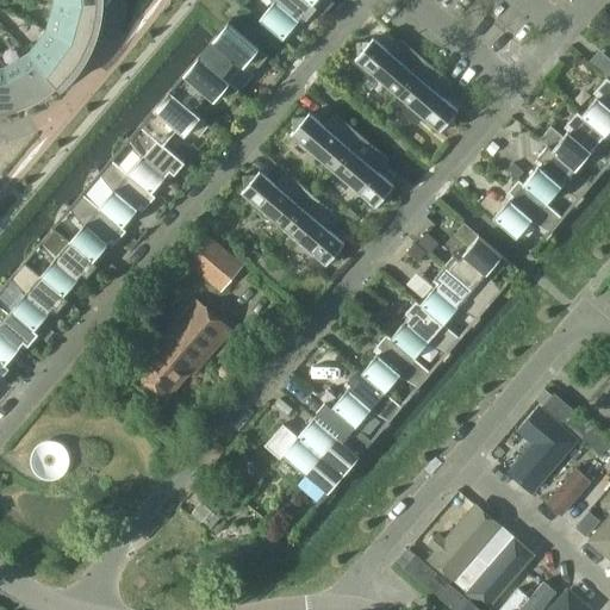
[(312,4),(311,6),(304,0),(272,0),(274,2),(259,20),(282,39),(302,17),(306,20),(317,8),(312,4)]
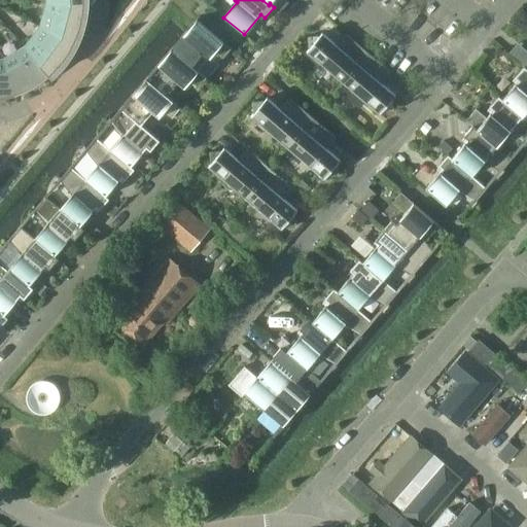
[(262,0),(269,5),(270,3),(274,7),(280,12),(289,3),(285,0),(262,0)]
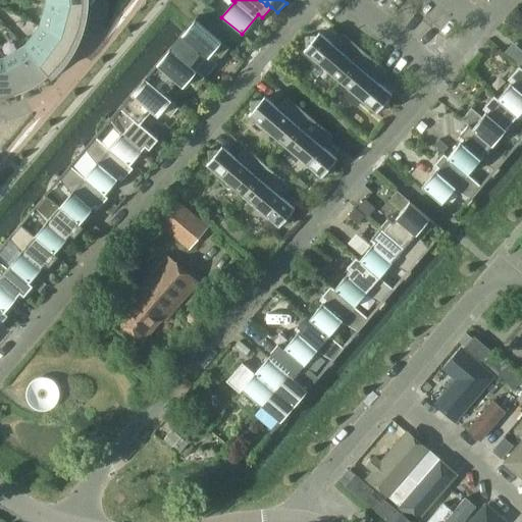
[(84,5),(84,4),(47,2),(40,25),(73,43),(76,36),(81,24),(83,15),(84,5)]
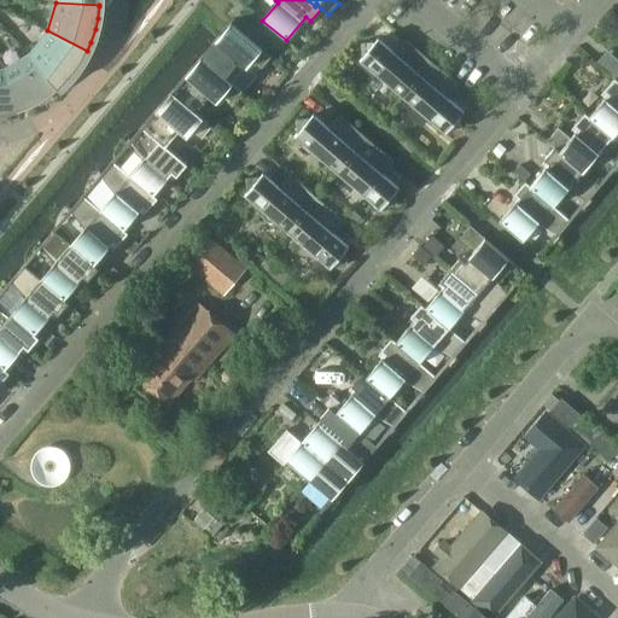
[(225,79),(226,77),(243,92),(255,75),(250,70),(256,64),(262,69),(272,57),(232,22),(200,58),(225,79)]
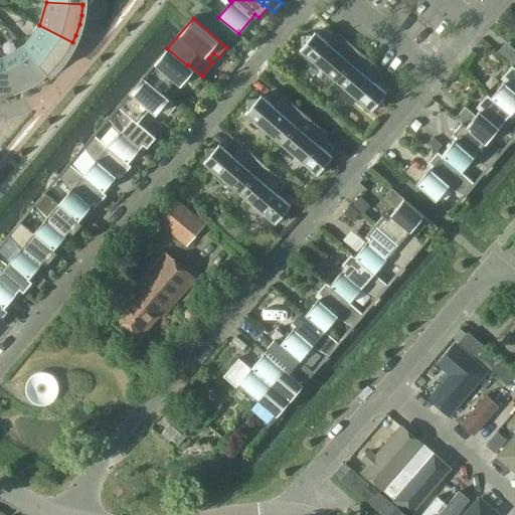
[(39,25),(25,45),(49,72),(56,66),(64,56),(70,46),(72,42),(39,25)]
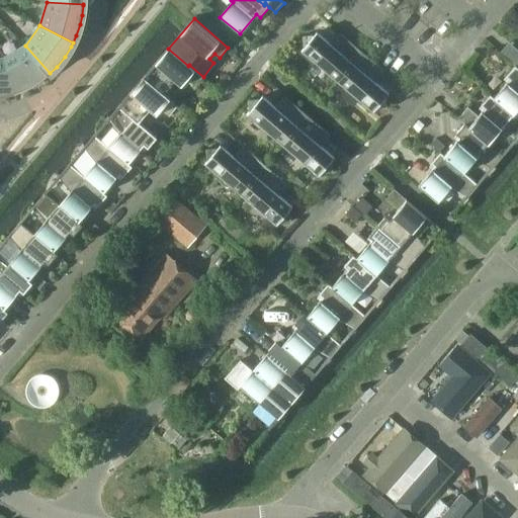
[(304,49),(301,51),(337,81),(362,52),(340,32),(330,44),(317,32),(315,34),(303,36),(304,49)]
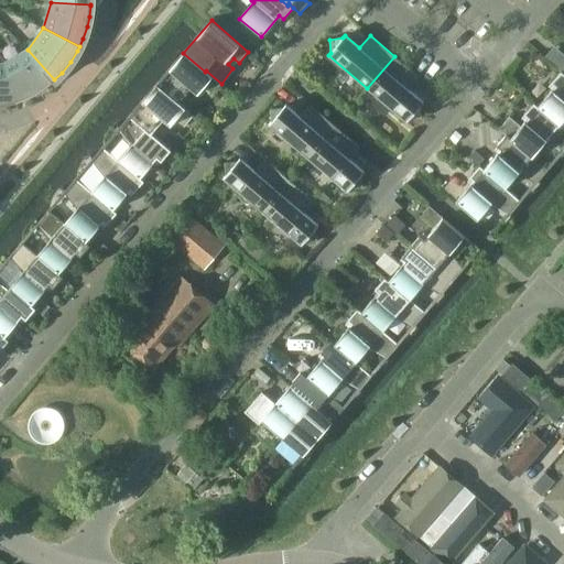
[(28,50),(4,63),(18,101),(24,99),(32,95),(42,89),(54,79),(28,50)]
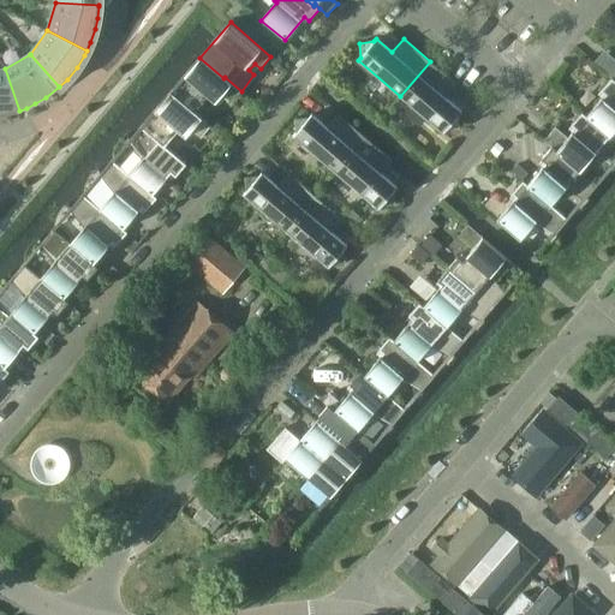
[(193,112),(195,111),(208,96),(215,102),(221,95),(231,103),(242,91),(225,77),(224,78),(199,58),(171,93),(193,112)]
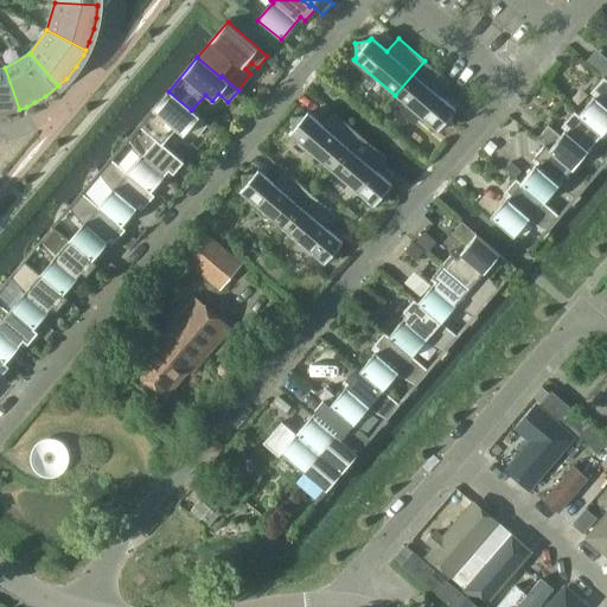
[(451,83),(425,61),(395,95),(438,132),(440,128),(454,127),(453,113),(455,110),(440,96),(451,83)]
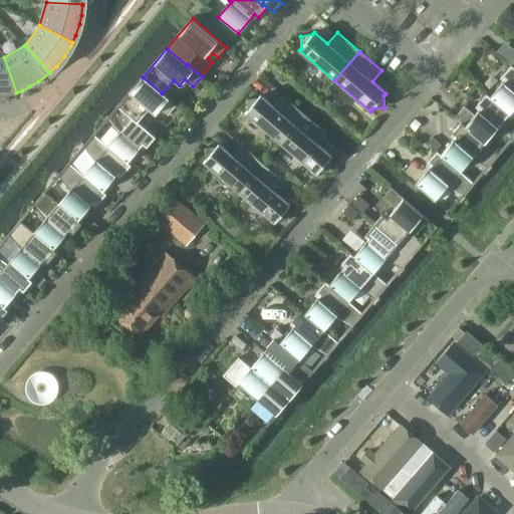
[(0,95),(5,95),(16,92),(4,57),(0,57),(0,95)]
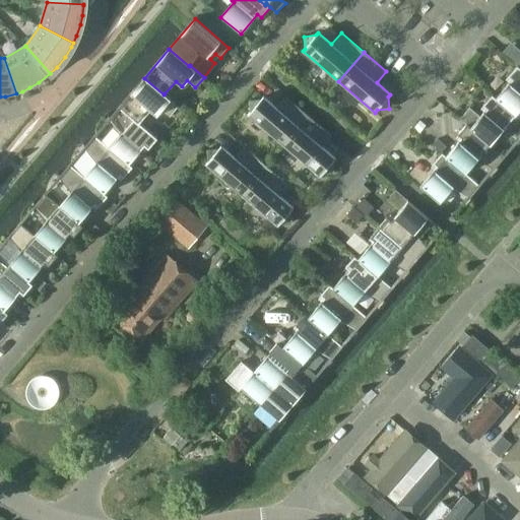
[(519,69),(519,70),(519,69),(519,68),(517,65),(508,76),(512,79),(496,98),(495,99),(515,116),(515,115),(519,109),(519,69)]
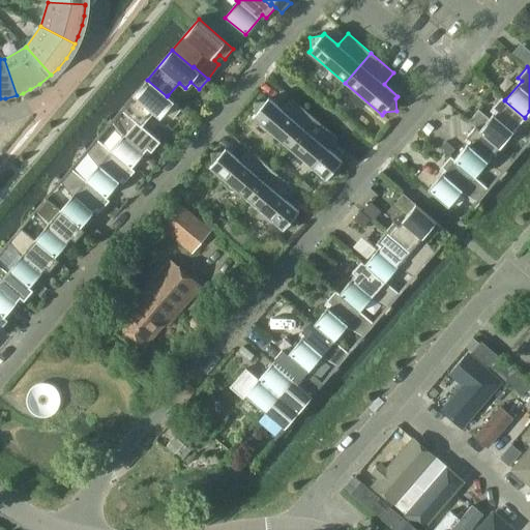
[(147,80),(121,109),(142,126),(143,125),(153,113),(159,118),(166,112),(173,119),(182,108),(168,95),(167,96),(147,80)]
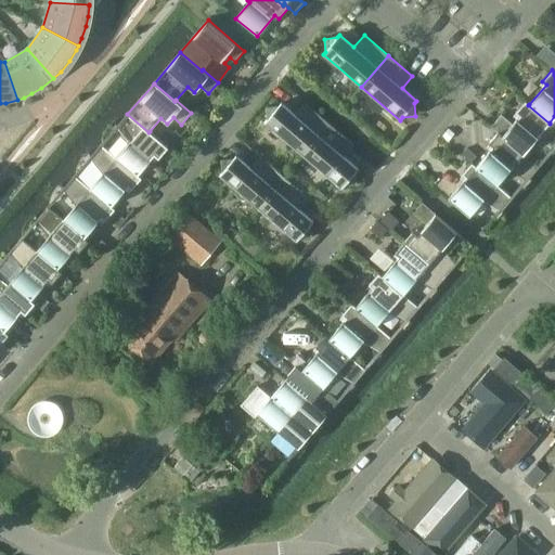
[(491,127),(498,132),(498,133),(523,154),(524,154),(536,140),(553,150),(554,146),(554,126),(550,123),(550,124),(528,105),(529,104),(525,101),(515,113),(519,116),(513,124),(502,115),(491,127)]
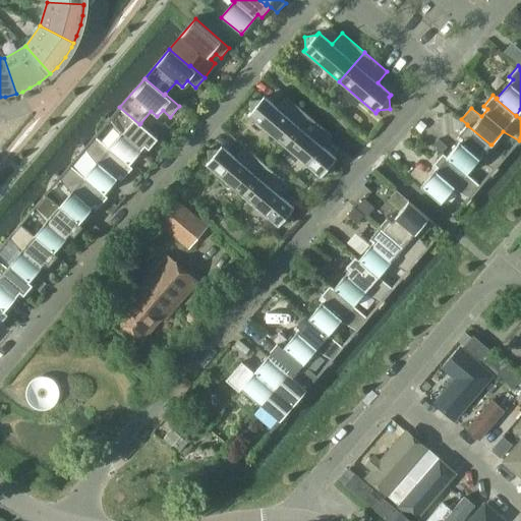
[(250,113),(248,115),(284,146),(309,116),(287,97),(277,108),(264,97),(262,99),(249,101),(250,113)]
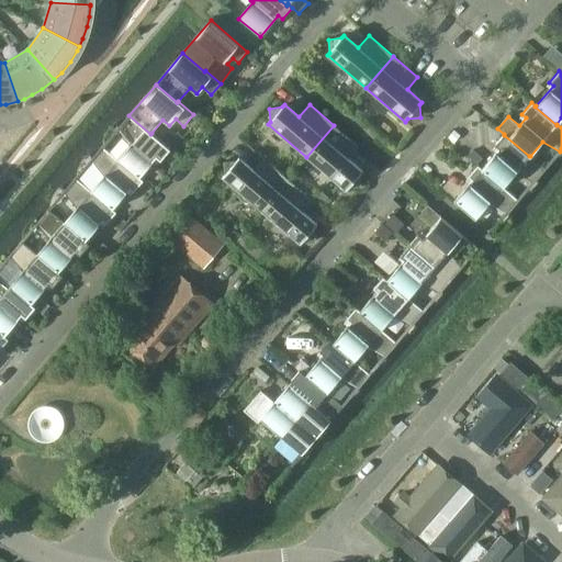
[(150,134),(128,115),(117,128),(131,145),(117,159),(117,160),(139,178),(157,158),(160,161),(170,149),(152,133),(150,134)]
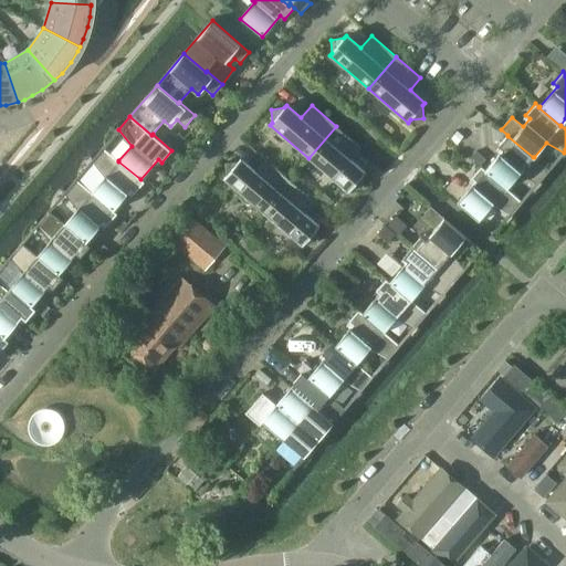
[(360,147),(336,126),(308,158),(348,192),(350,189),(364,188),(363,175),(365,173),(350,159),(360,147)]
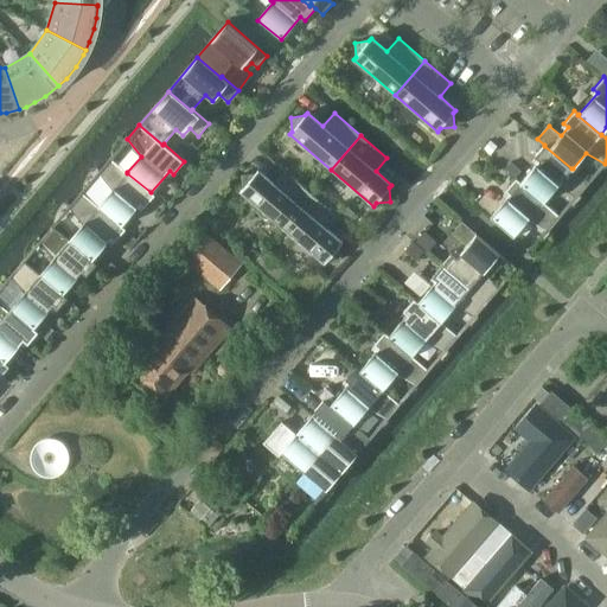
[(491,154),(497,146),(490,141),(484,148),(491,154)]
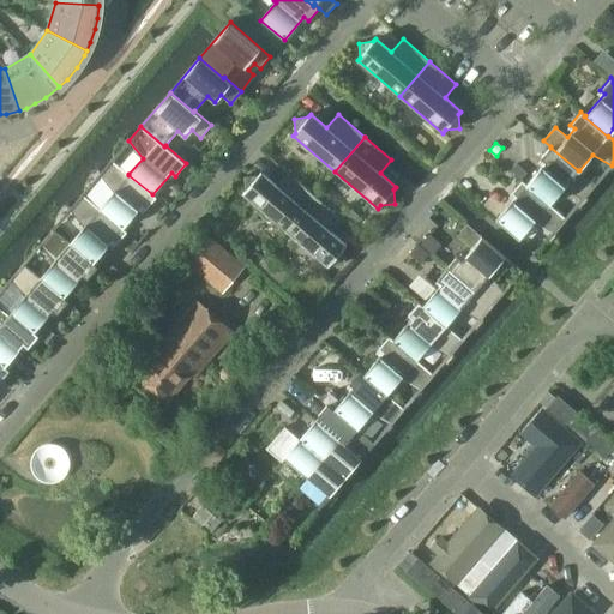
[(545,163),(527,185),(549,205),(564,188),(583,199),(596,185),(579,170),(578,170),(551,148),(541,158),(545,163)]
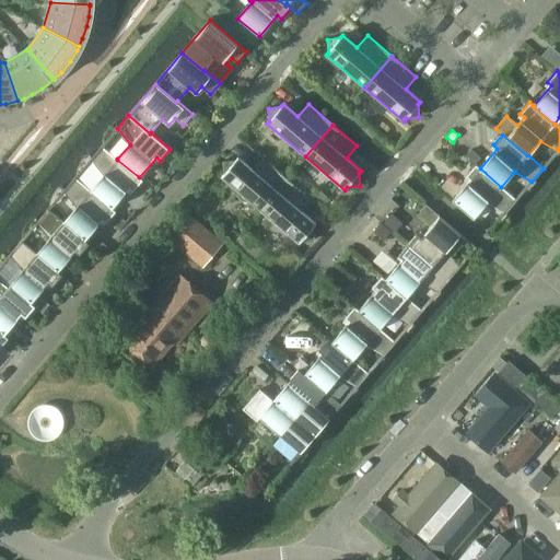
[(117,160),(117,159),(102,146),(91,160),(104,176),(91,190),(90,191),(112,209),(129,188),(133,191),(143,181),(139,177),(117,160)]
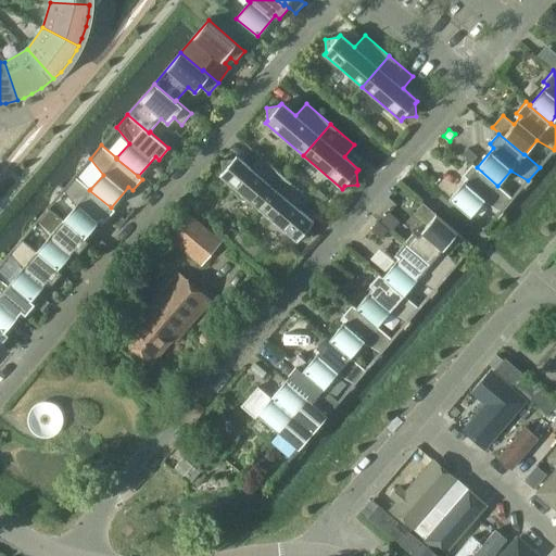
[(468,148),(463,154),(471,163),(477,156),(468,148)]
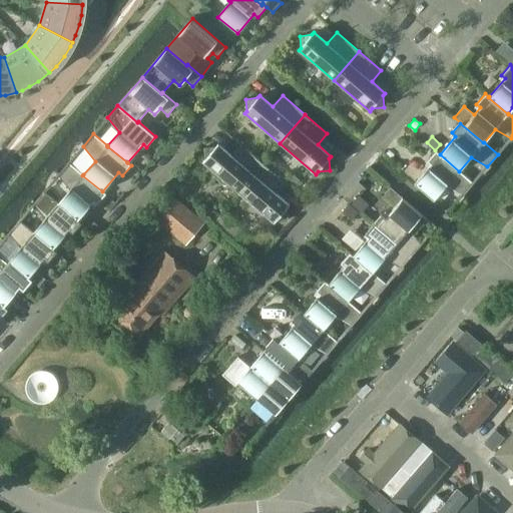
[(237,191),(263,162),(240,143),(231,154),(218,144),(216,146),(204,147),(204,159),(202,162),(237,191)]
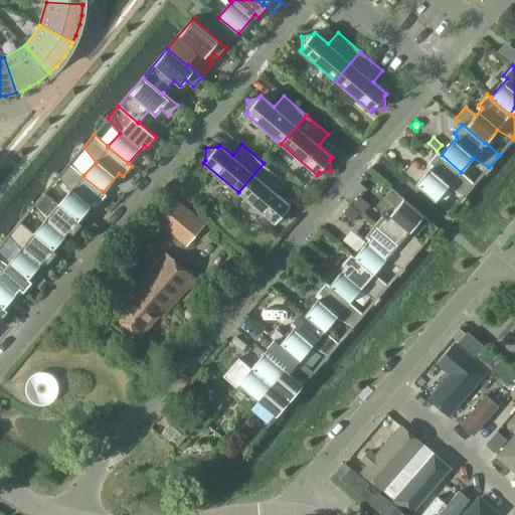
[(442,155),(438,152),(428,162),(433,165),(415,184),(436,201),(448,187),(464,196),(475,183),(461,172),(442,155)]
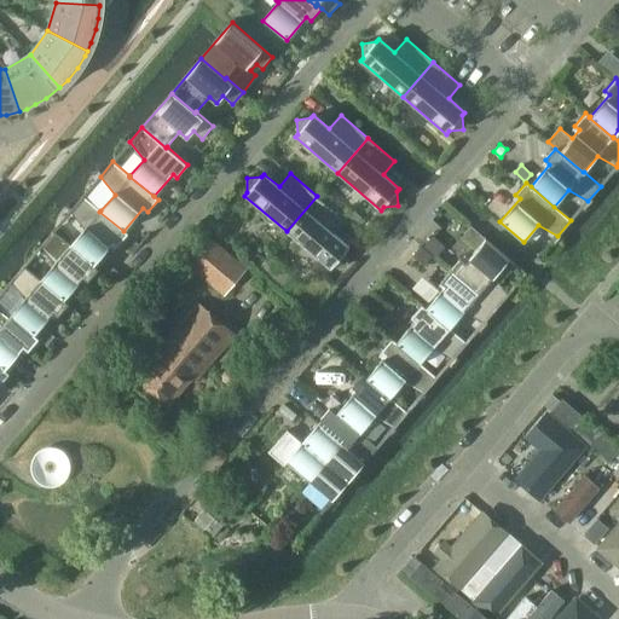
[(99,212),(100,210),(84,196),(70,212),(85,229),(70,246),(94,266),(94,265),(114,243),(117,247),(128,235),(123,231),(99,212)]
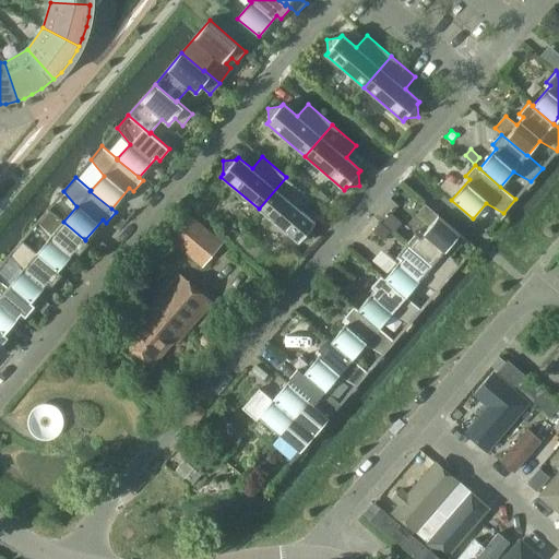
[(311,199),(307,195),(286,177),(259,209),(298,242),(300,240),(313,239),(313,226),(316,223),(301,211),(311,199)]
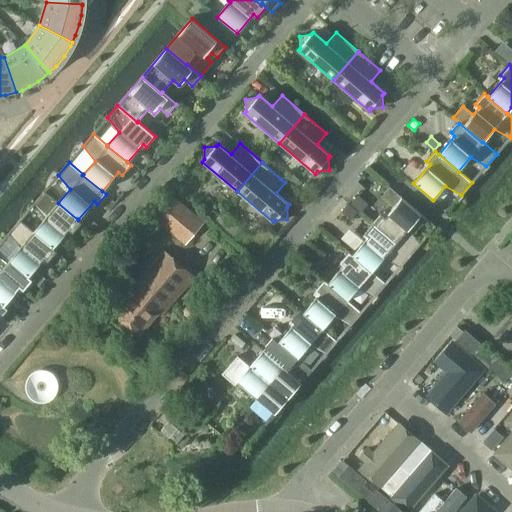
[(289,171),(281,179),(285,182),(295,191),(302,183),(289,171)]
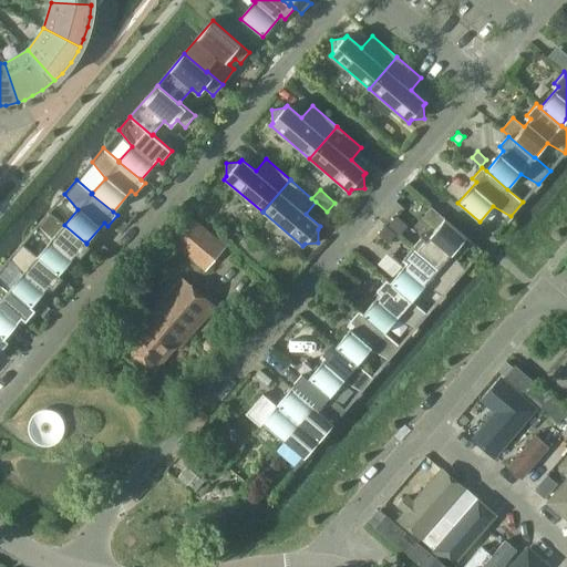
[(50,241),(38,257),(37,257),(59,276),(59,275),(76,255),(81,258),(91,247),(86,243),(86,244),(64,225),(49,212),(38,225),(50,241)]
